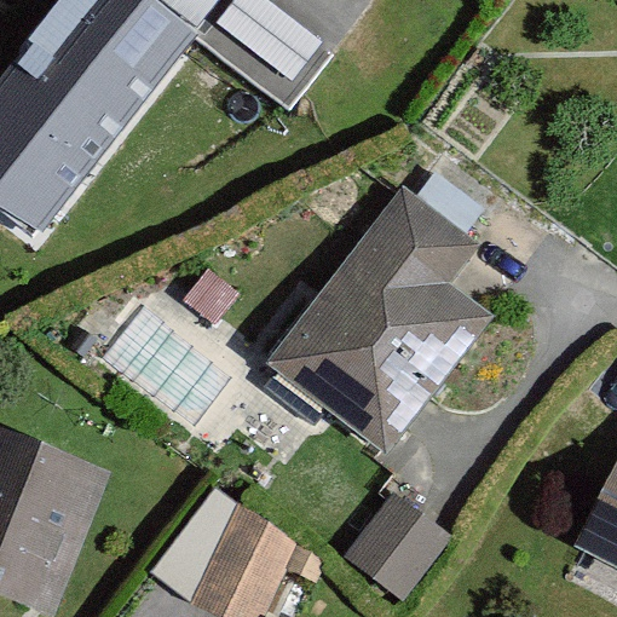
[(58,0),(0,74),(0,200),(41,232),(196,38),(200,34),(157,0),(58,0)]
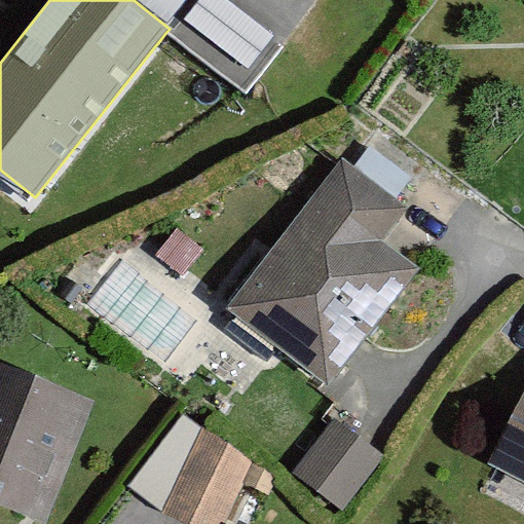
[(138,0),(165,22),(182,0),(138,0)]
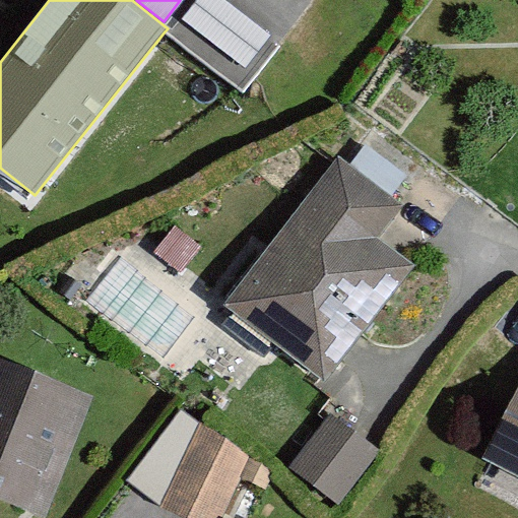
[(365,143),(348,164),(390,195),(398,184),(406,175),(365,143)]
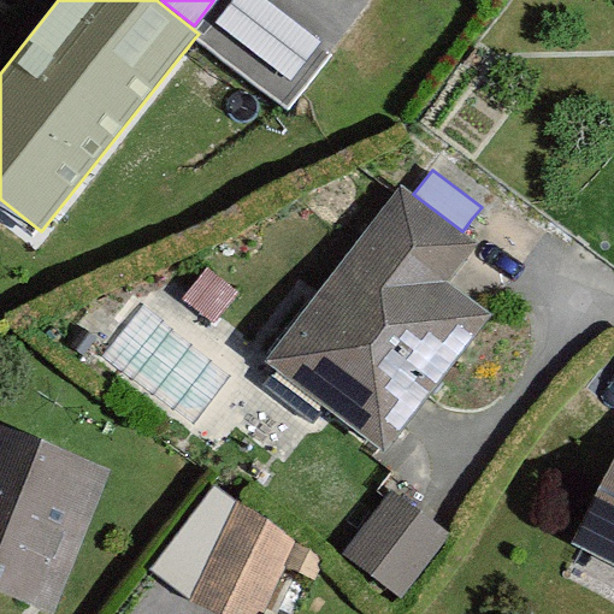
[(318,290),(265,358),(288,377),(356,429),(382,448),(396,430),(426,390),(435,381),(471,334),(486,314),(444,282),(476,242),(462,231),(413,194),(400,184),(395,192),(318,290)]
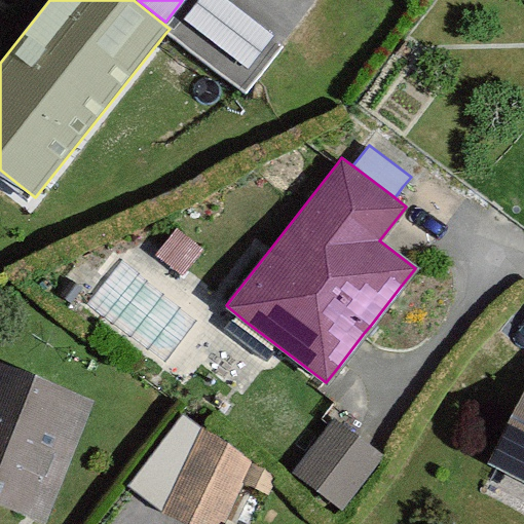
[(160,246),(154,254),(181,274),(186,268),(201,248),(175,227),(160,246)]
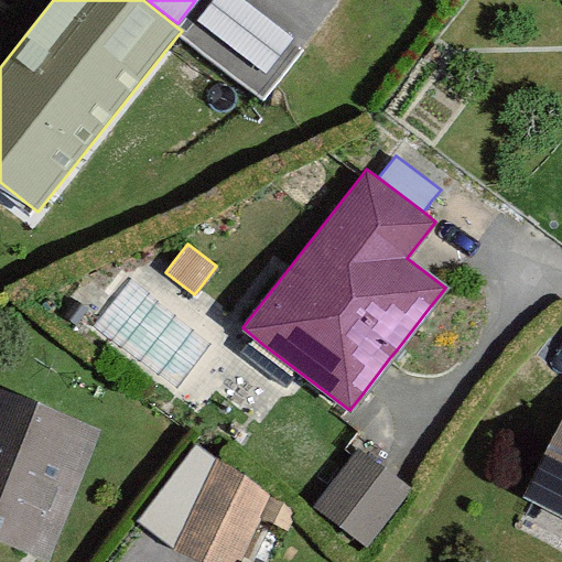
[(46,559),(99,430),(0,389),(0,540),(26,551),(31,553),(36,555),(46,559)]
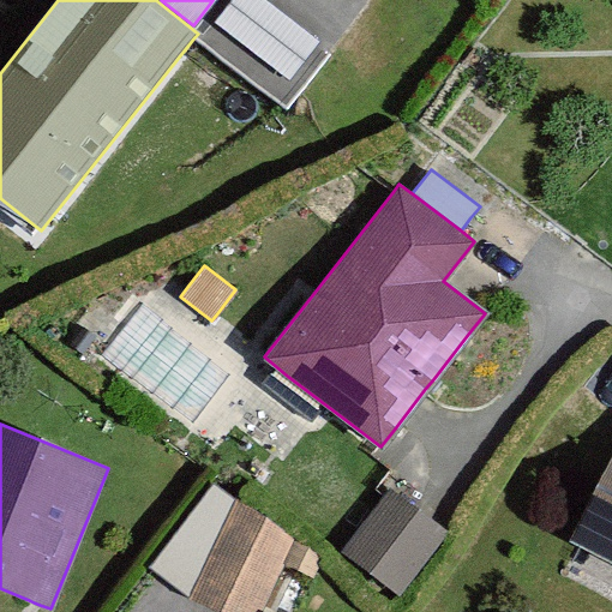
[(611,457),(594,493),(570,538),(611,559),(611,457)]
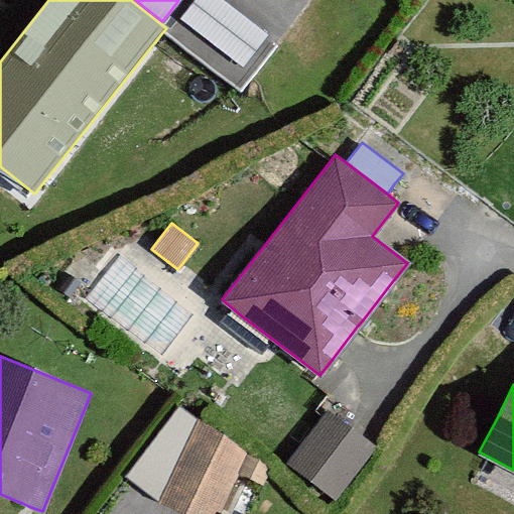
[(179,404),(125,475),(141,487),(159,501),(199,420),(179,404)]
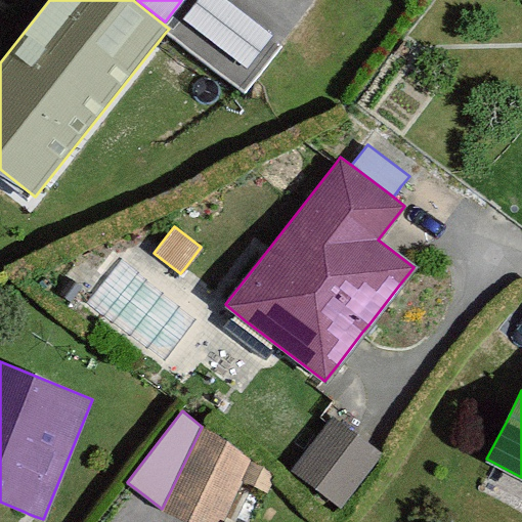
[(358,435),(332,415),(325,422),(291,467),(340,505),(380,452),(379,451),(358,435)]
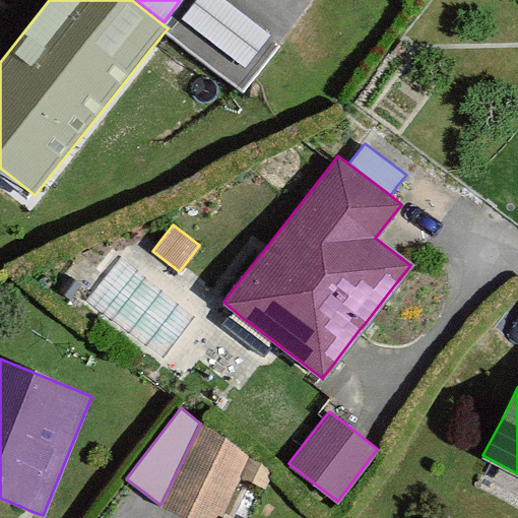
[(217,517),(249,456),(200,424),(160,505),(185,517),(187,517),(217,517)]
